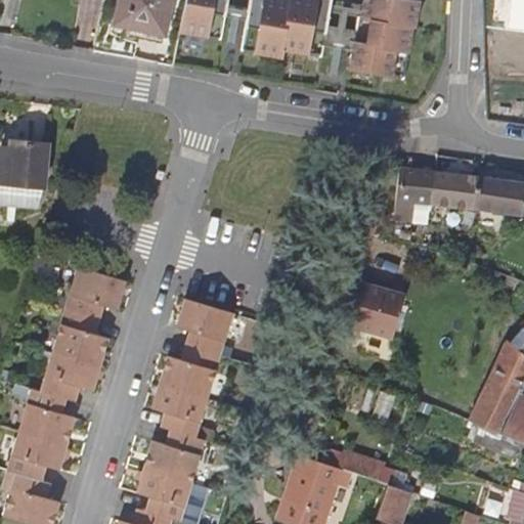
[(118,0),(118,2),(114,23),(163,33),(169,0),(118,0)]
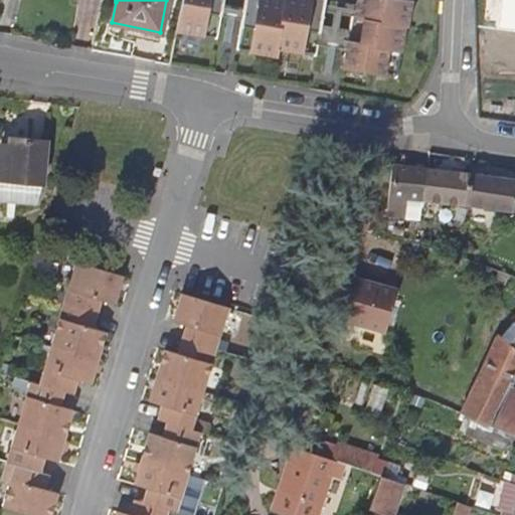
[(223,0),(183,0),(178,29),(218,39),(223,0)]
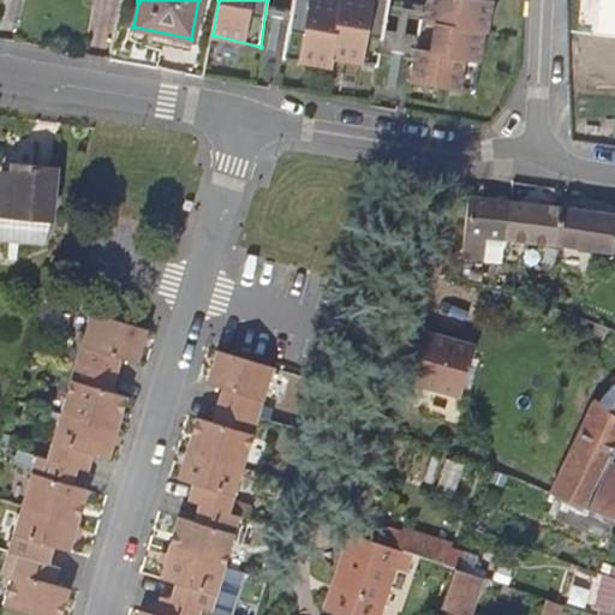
[(334,59),(380,64),(386,0),(291,0),(284,61),(334,67),(334,59)]
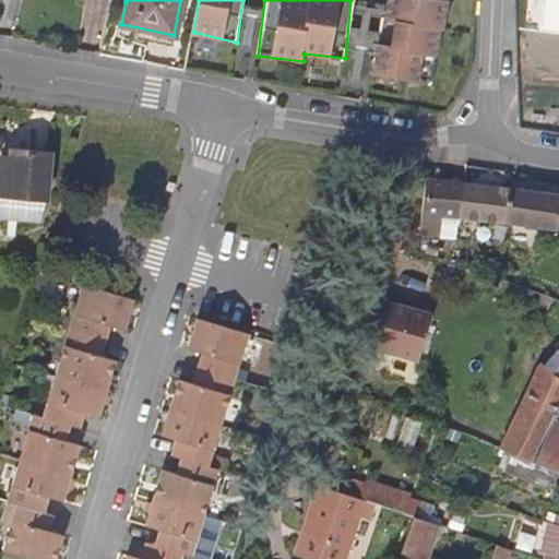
[(373,74),(432,82),(439,26),(442,27),(445,0),(385,0),(383,15),(381,15),(373,74)]
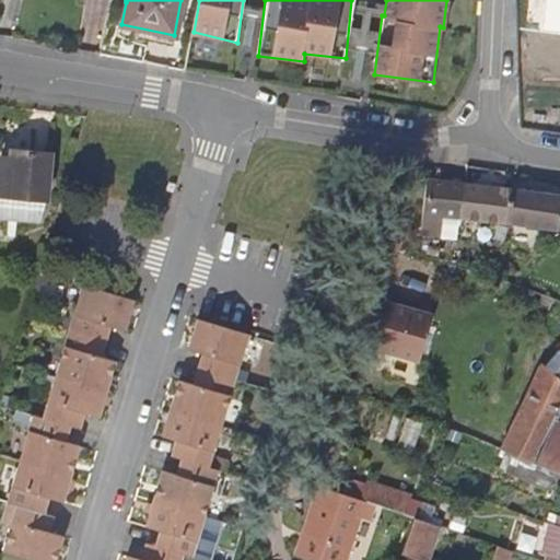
[(0,177),(0,218),(39,222),(46,199),(51,153),(13,149),(12,161),(1,159),(0,177)]
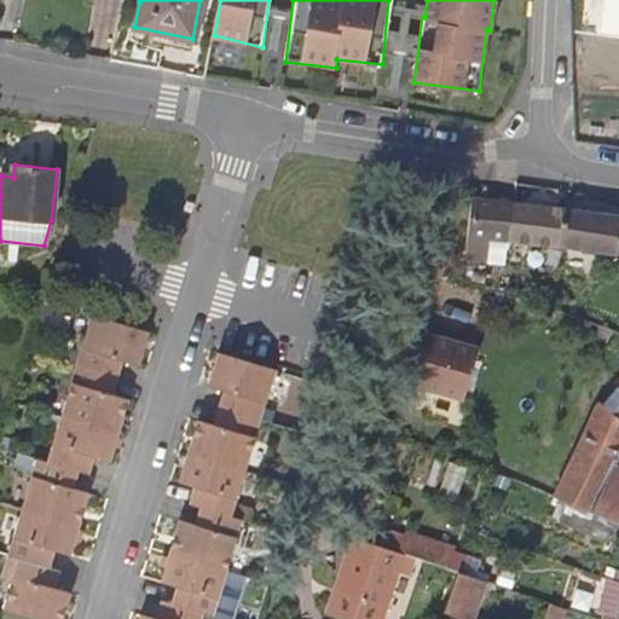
[(505,243),(508,243),(508,239),(513,204),(513,203),(470,198),(464,259),(503,262),(505,243)]
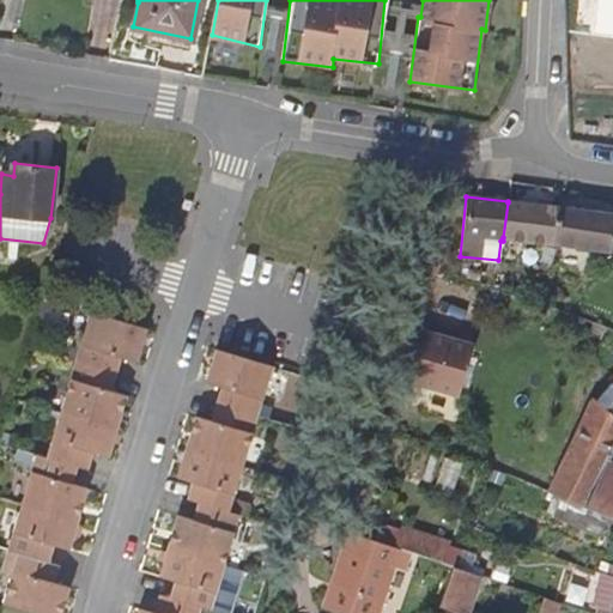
[(559,207),(508,201),(508,202),(503,237),(556,242),(559,207)]
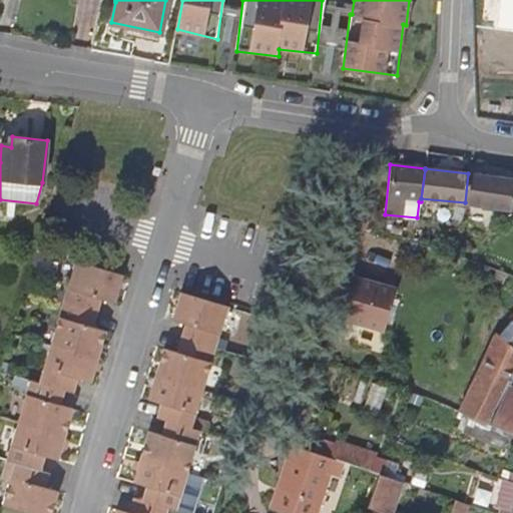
[(512,178),(468,173),(465,202),(464,206),(512,210),(512,178)]
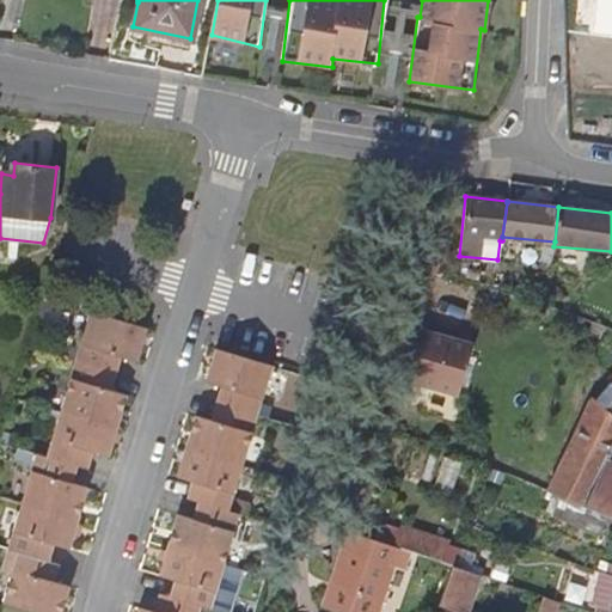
[(90,311),(74,361),(114,373),(120,356),(135,361),(146,328),(90,311)]
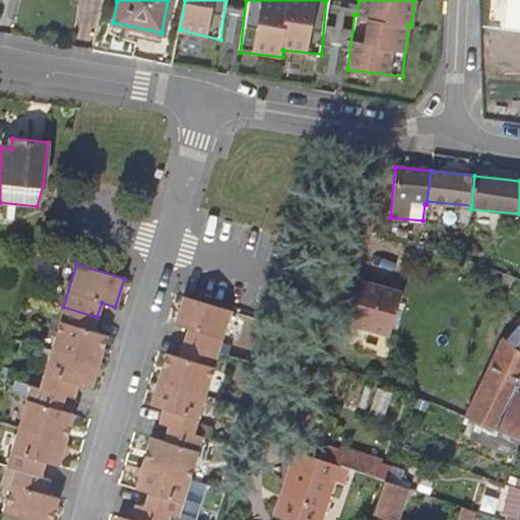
[(389,334),(400,297),(401,291),(381,286),(336,272),(324,316),(389,334)]
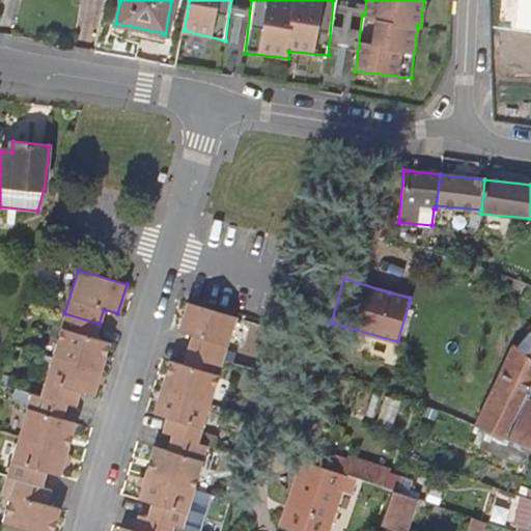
[(223,361),(235,317),(188,302),(178,330),(192,335),(187,350),(223,361)]
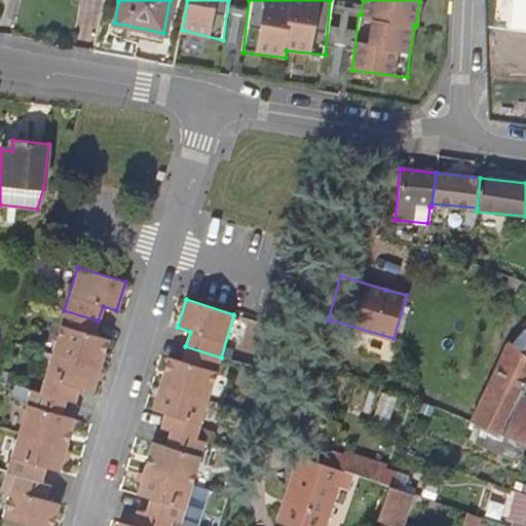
[(64,310),(50,353),(100,368),(108,339),(94,335),(98,321),(64,310)]
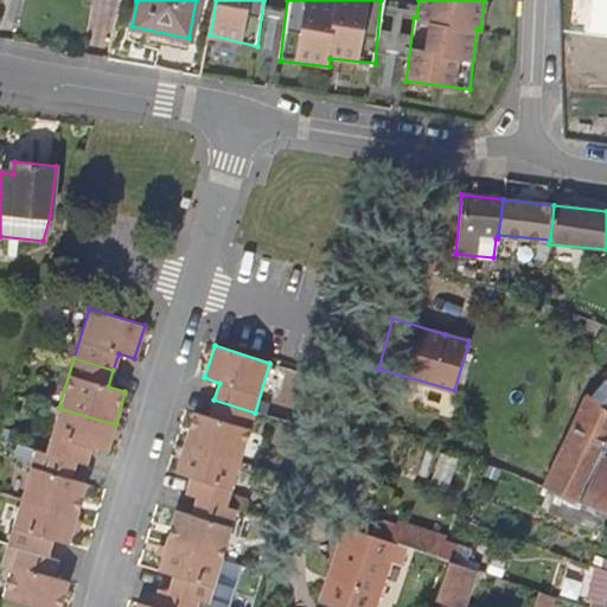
[(606,458),(602,455),(606,445),(606,369),(585,395),(541,485),(596,505),(606,509),(606,458)]
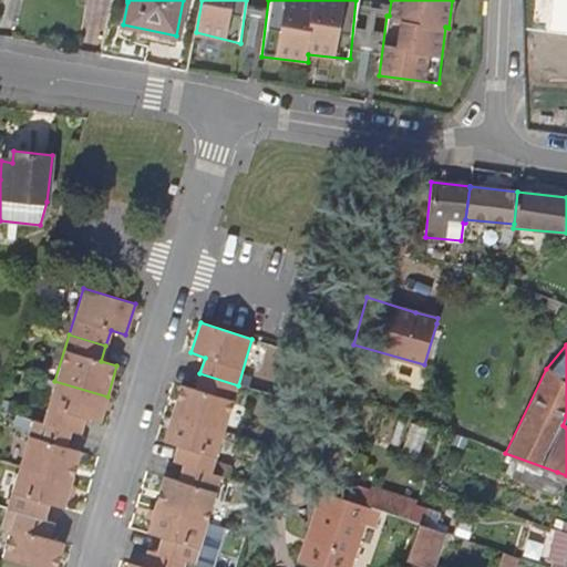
[(224,432),(238,385),(199,373),(195,389),(181,384),(172,416),(224,432)]
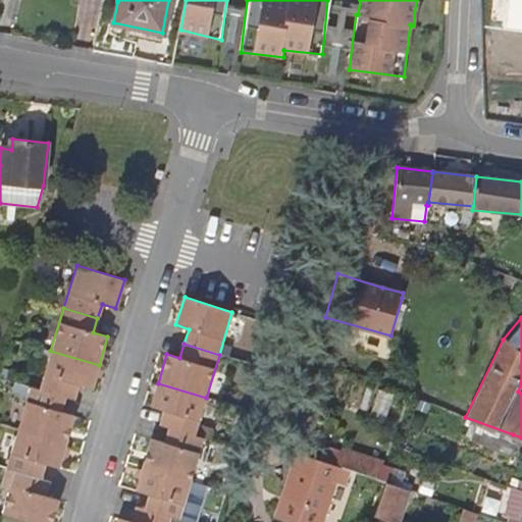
[(50,351),(39,388),(64,397),(72,400),(77,384),(92,388),(99,365),(50,351)]
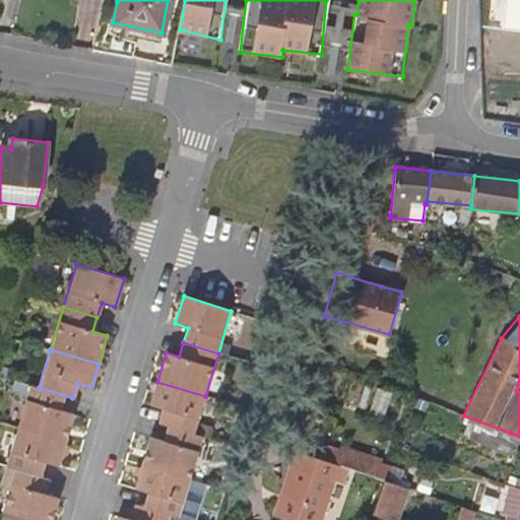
[(194,435),(205,396),(157,382),(150,405),(164,409),(159,424),(168,427),(194,435)]
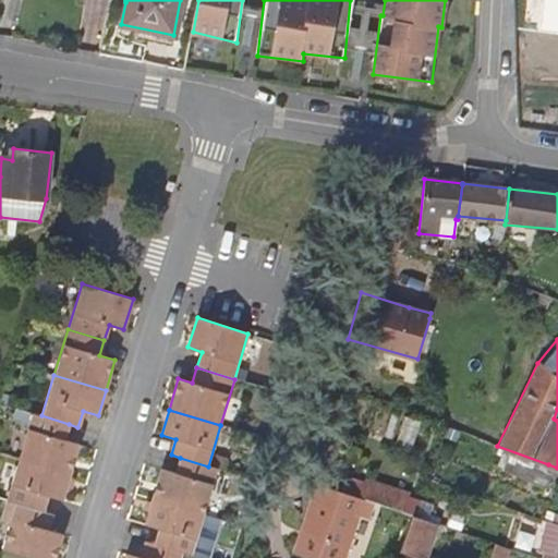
[(64,439),(69,424),(41,415),(33,413),(19,459),(69,474),(77,444),(64,439)]
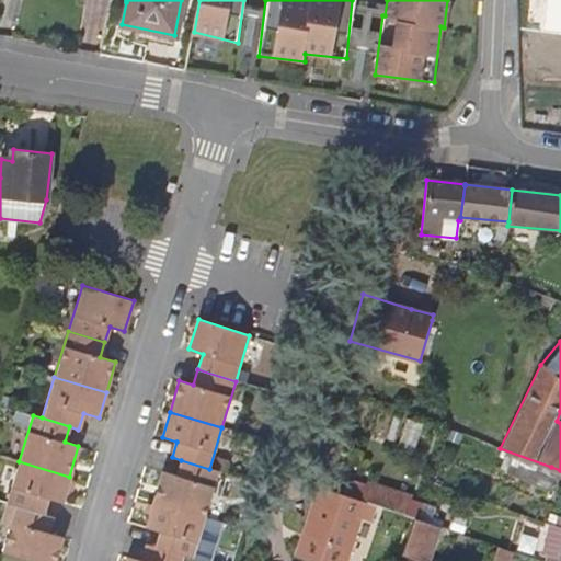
[(204,518),(217,471),(209,469),(181,460),(176,476),(163,471),(153,502),(204,518)]
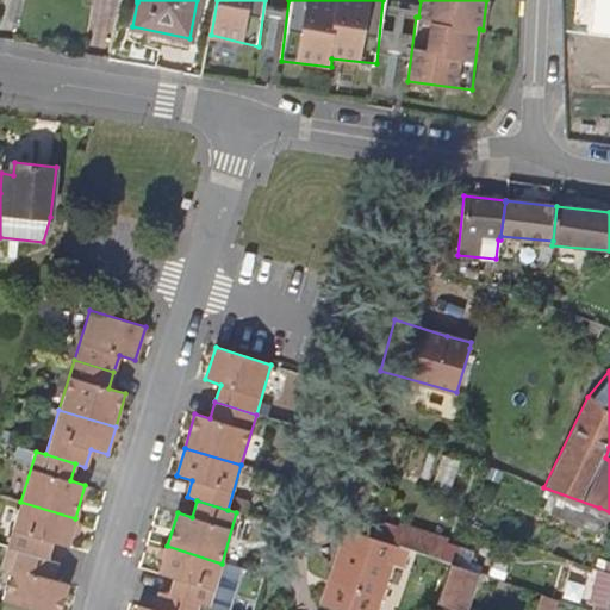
[(66,547),(75,518),(20,502),(7,548),(18,551),(45,559),(50,543),(66,547)]
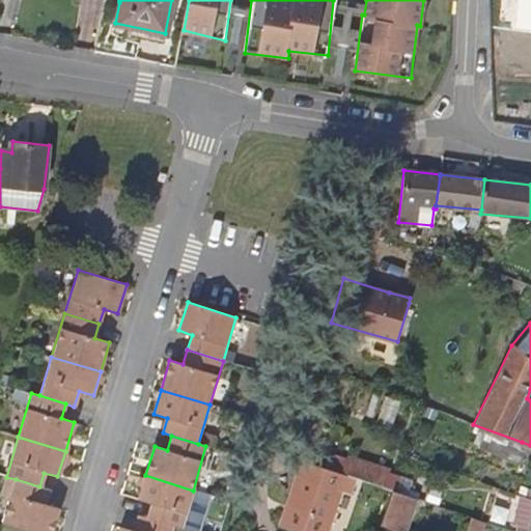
[(530,455),(530,453),(530,445),(522,442),(520,451),(530,455)]
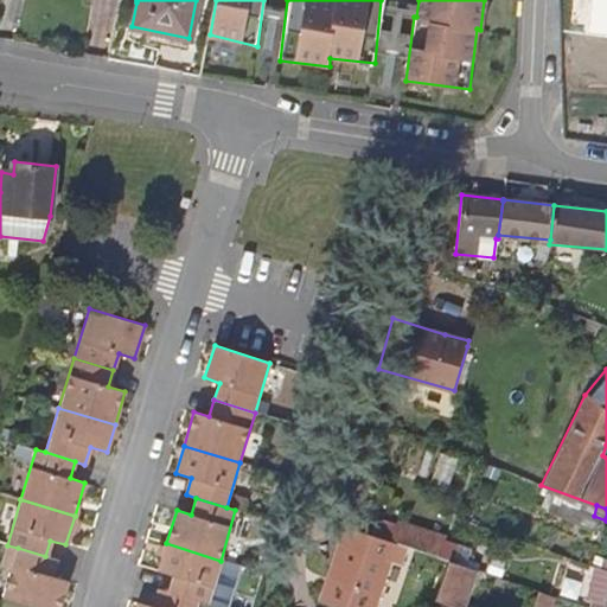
[(398,521),(393,540),(407,545),(436,555),(443,537),(398,521)]
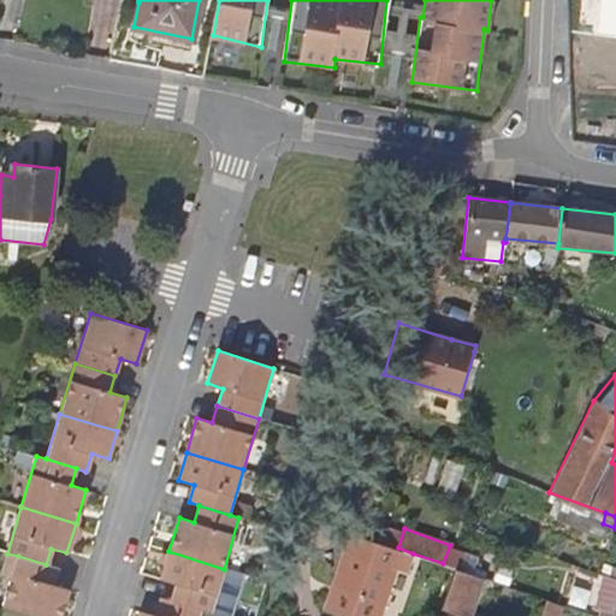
[(407,573),(413,554),(398,548),(349,531),(321,609),(342,615),(379,615),(397,569),(407,573)]
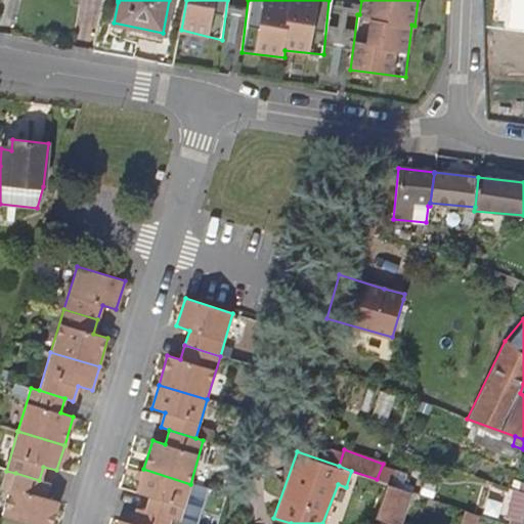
[(180,521),(190,484),(143,469),(136,493),(149,497),(144,511),(172,519),(180,521)]
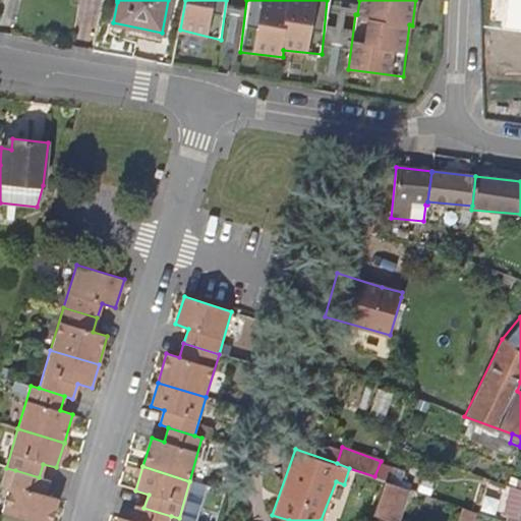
[(15,470),(2,513),(29,520),(51,520),(59,499),(45,495),(48,480),(39,477),(15,470)]
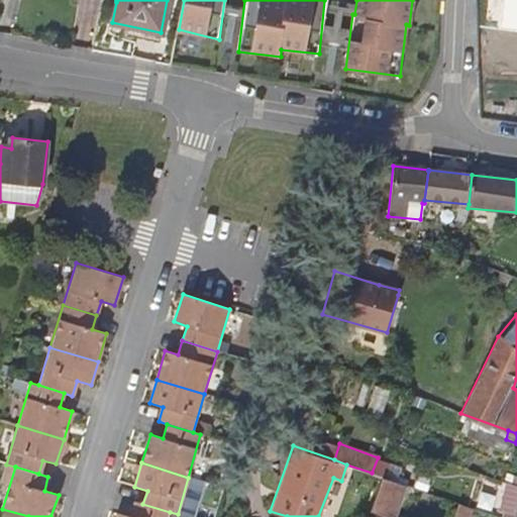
[(391,516),(393,516),(405,484),(383,477),(370,511),(375,512),(391,516)]
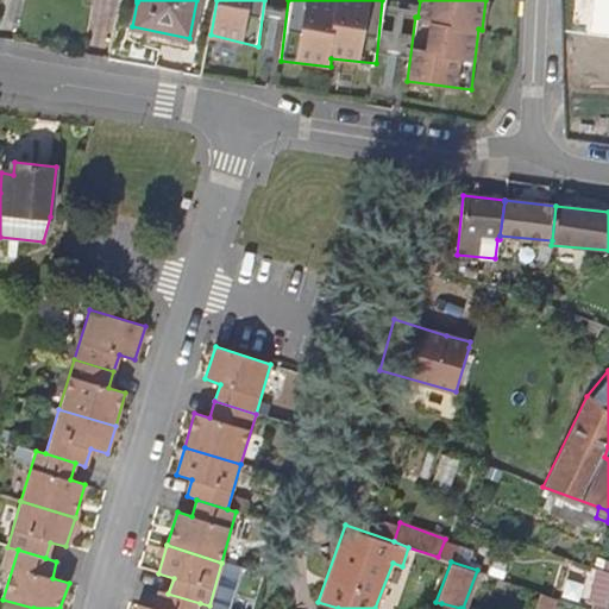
[(608,608),(608,569),(606,569),(601,566),(590,606),(602,608),(608,608)]
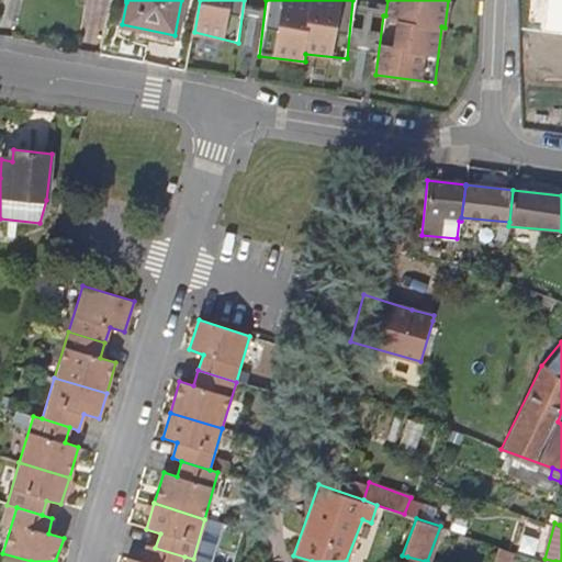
[(182,561),(184,557),(155,548),(147,547),(143,561),(139,561),(128,559),(127,561),(182,561)]
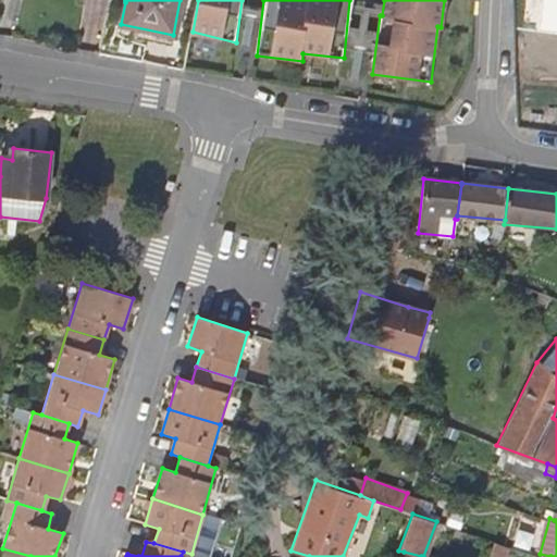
[(507,556),(510,551),(494,545),(490,556),(507,556)]
